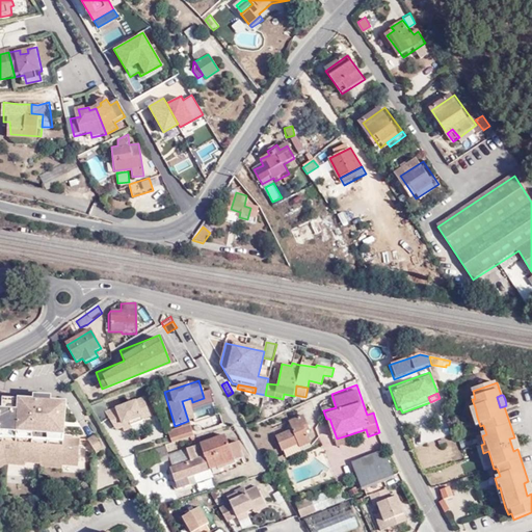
[(77,468),(80,440),(62,439),(64,403),(50,402),(43,402),(43,397),(33,396),(32,401),(30,401),(57,463),(60,463),(60,466),(77,468)]
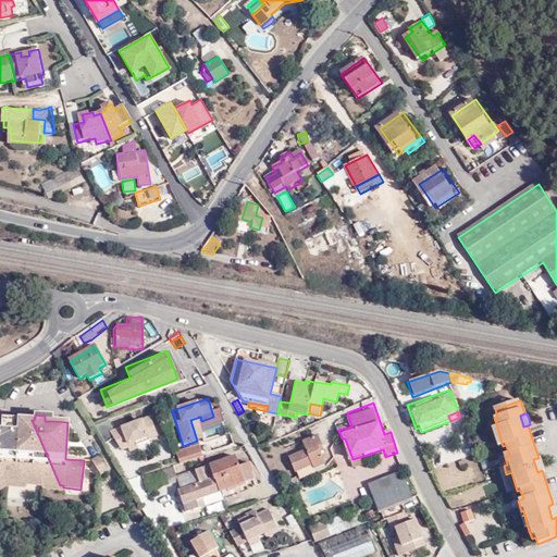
[(116,449),(158,440),(152,415),(110,424),(116,449)]
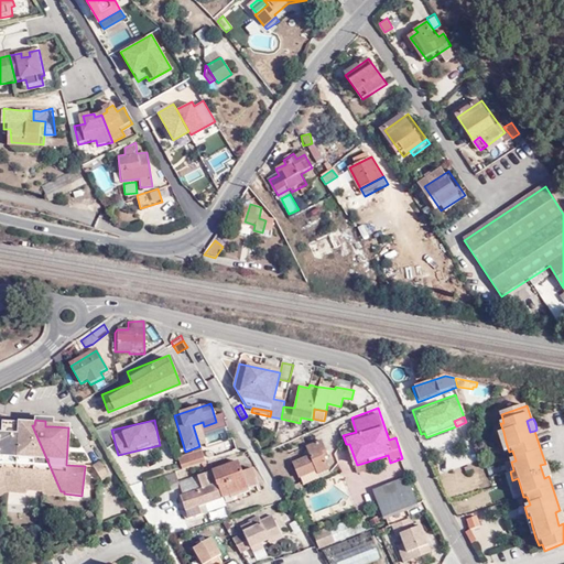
[(205,445),(199,427),(204,426),(203,422),(193,425),(199,446),(205,445)]
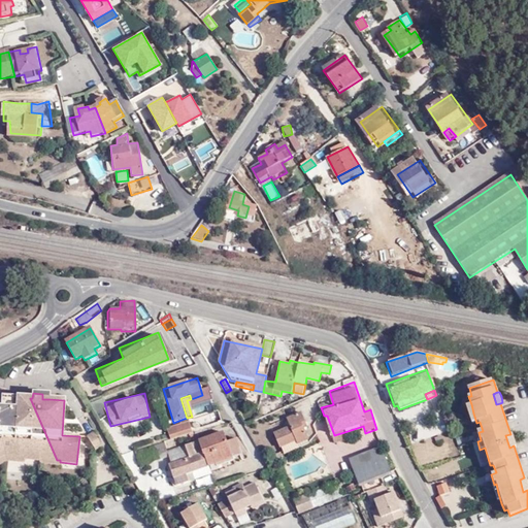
[(40,459),(57,460),(30,398),(2,396),(0,407),(0,406),(0,459),(6,456),(23,458),(23,460),(39,461),(40,459)]
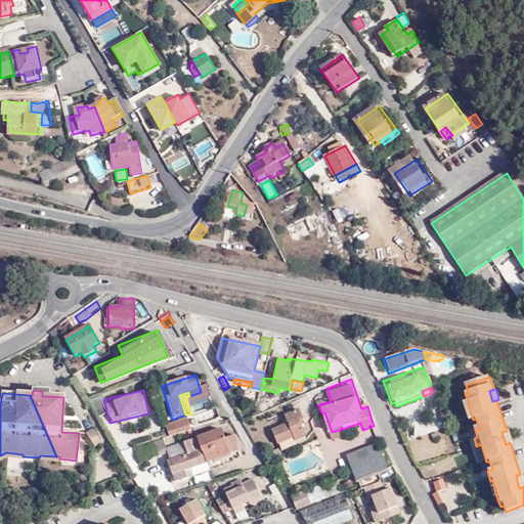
[(102,395),(93,397),(97,412),(105,410),(102,395)]
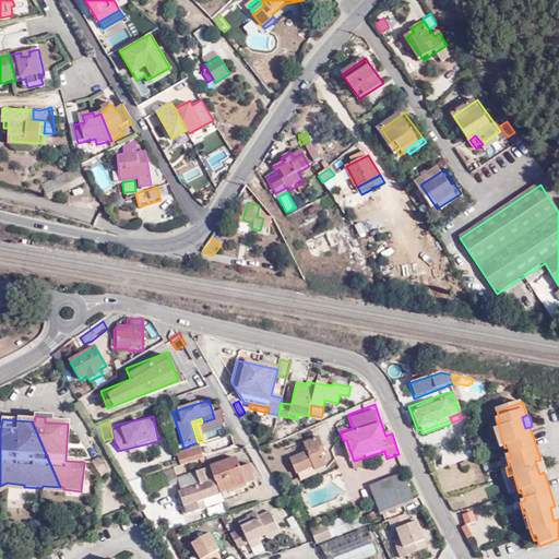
[(316,467),(317,472),(329,466),(322,450),(325,449),(321,439),(307,444),(310,453),(293,460),(298,474),(316,467)]
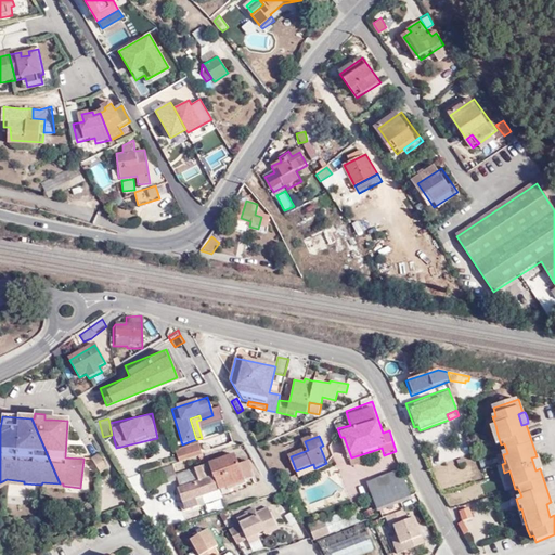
[(197,444),(173,452),(178,464),(202,456),(197,444)]
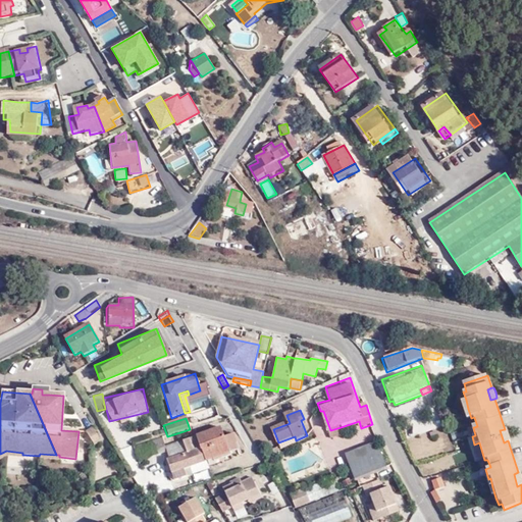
[(341,427),(330,430),(332,438),(344,435),(341,427)]
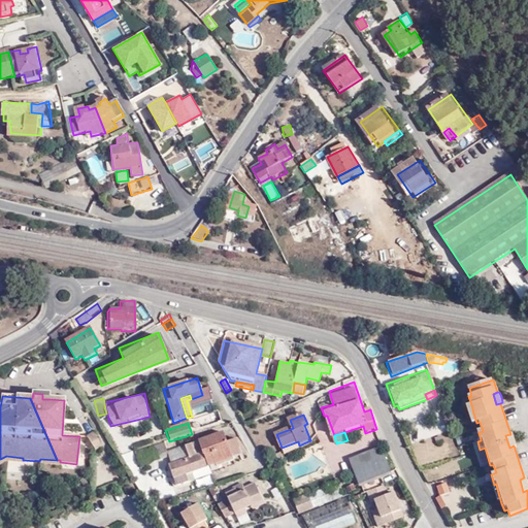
[(93,433),(87,437),(94,450),(100,447),(93,433)]
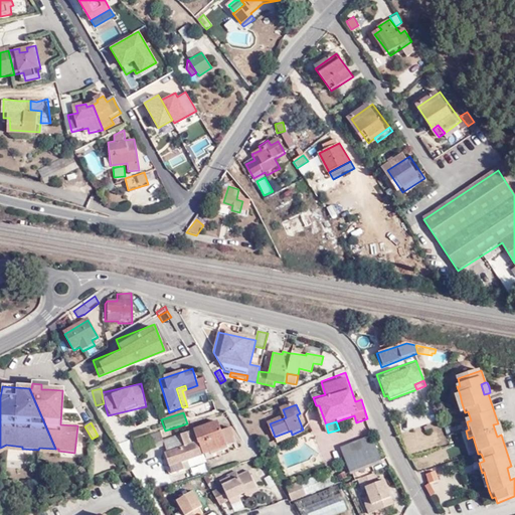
[(218,422),(188,433),(193,446),(201,443),(205,455),(237,444),(233,434),(223,437),(218,422)]
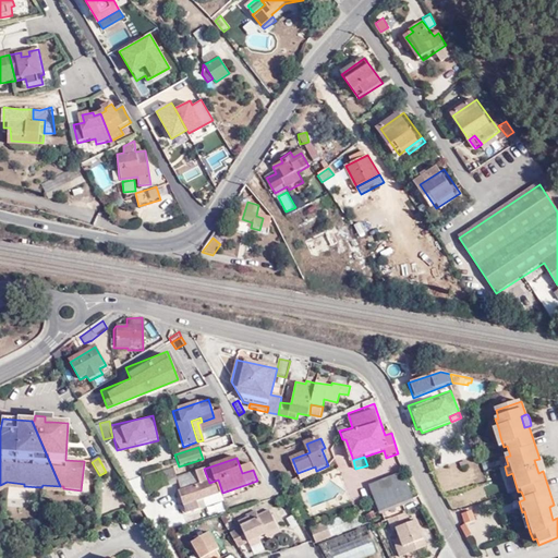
[(538,473),(543,471),(546,471),(544,463),(542,458),(540,459),(534,460),(538,473)]
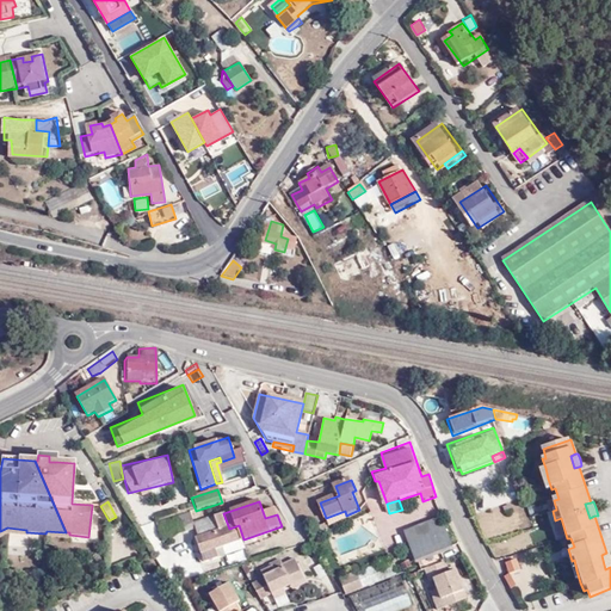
[(329,526),(360,514),(359,510),(346,516),(345,511),(326,518),(329,526)]
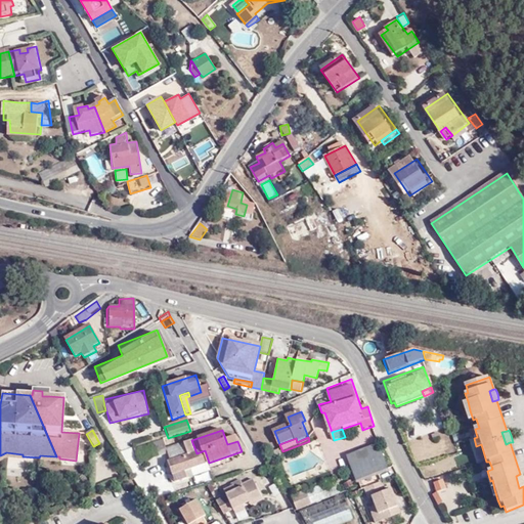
[(154,444),(131,451),(137,463),(151,457),(154,463),(169,456),(167,448),(164,440),(154,444)]
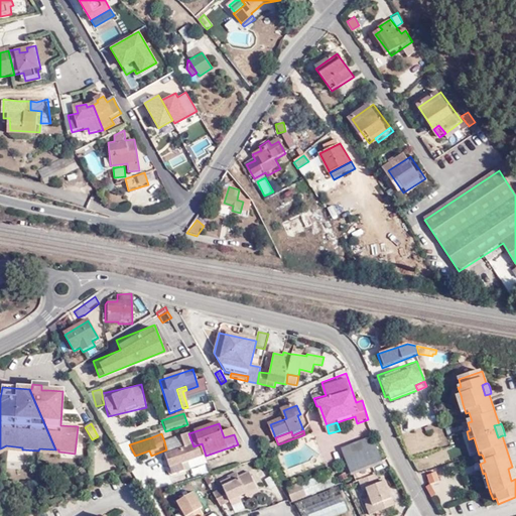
[(202,443),(194,446),(188,433),(164,441),(166,449),(168,456),(166,457),(170,465),(175,476),(192,470),(189,462),(206,456),(202,443)]
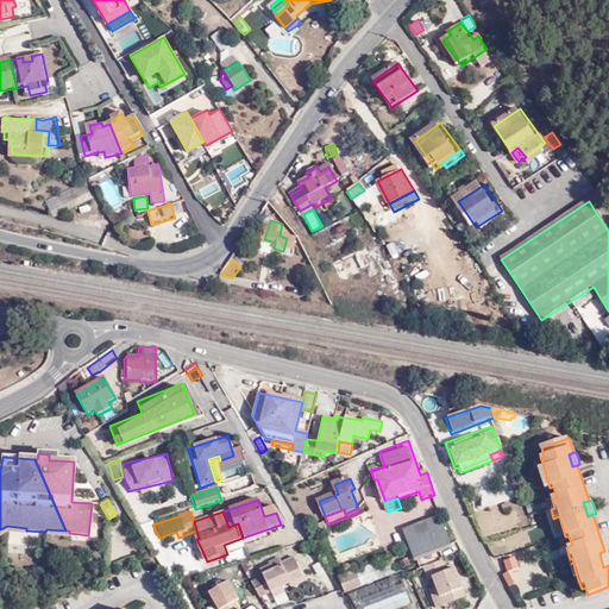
[(438,515),(400,529),(413,563),(452,550),(438,515)]
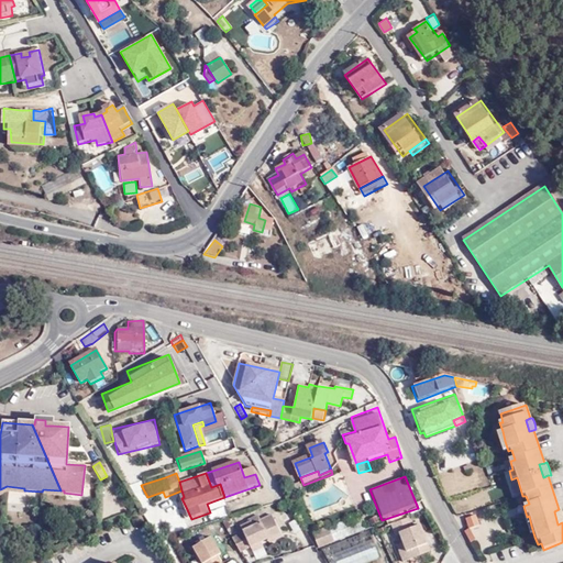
[(295,484),(285,488),(287,496),(298,492),(295,484)]
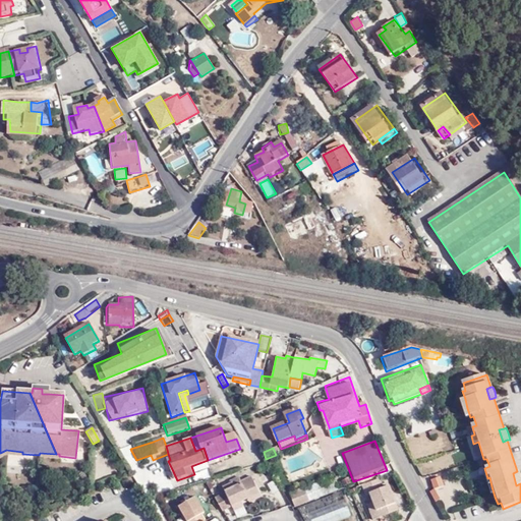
[(136,460),(130,449),(123,452),(130,464),(137,462),(136,460)]
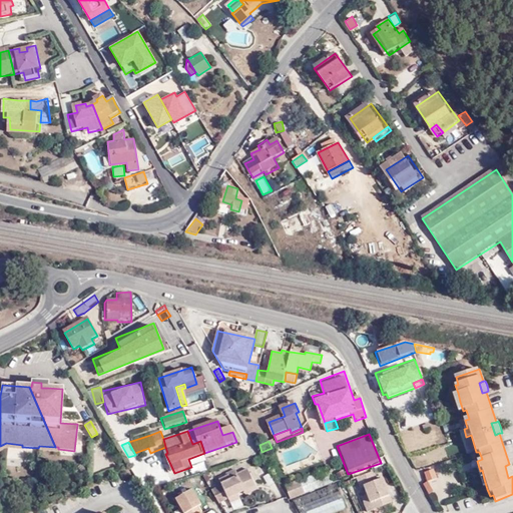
[(204,453),(188,459),(191,467),(207,462),(204,453)]
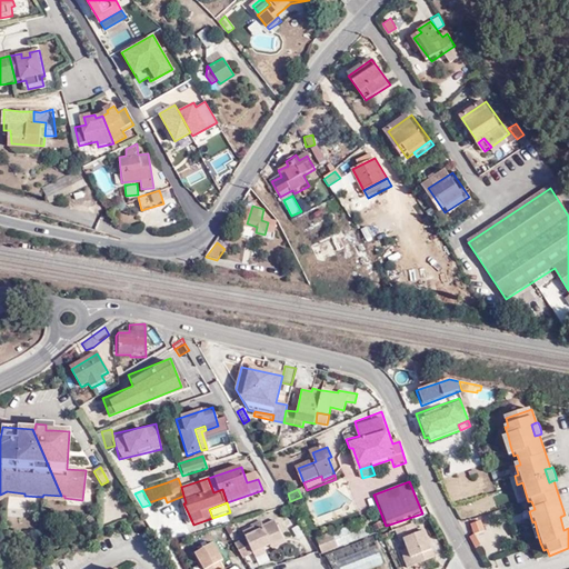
[(271,542),(285,536),(276,518),(265,522),(262,518),(255,521),(256,523),(245,529),(248,536),(236,541),(243,556),(255,550),(265,546),(271,542)]
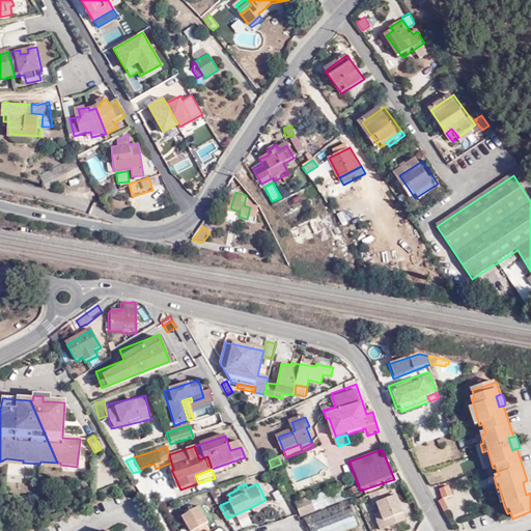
[(338,486),(296,504),(300,519),(344,501),(338,486)]
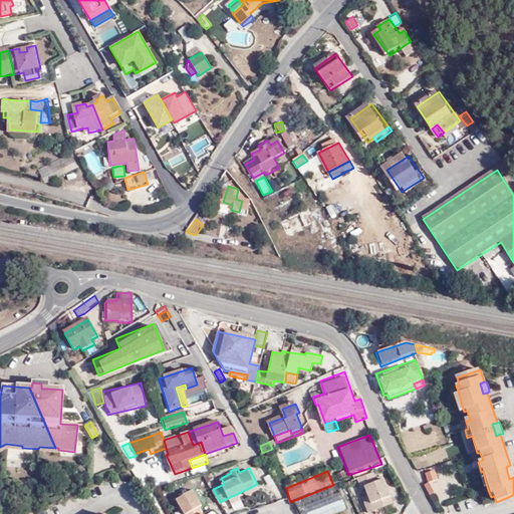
[(344,471),(338,475),(341,480),(347,476),(344,471)]
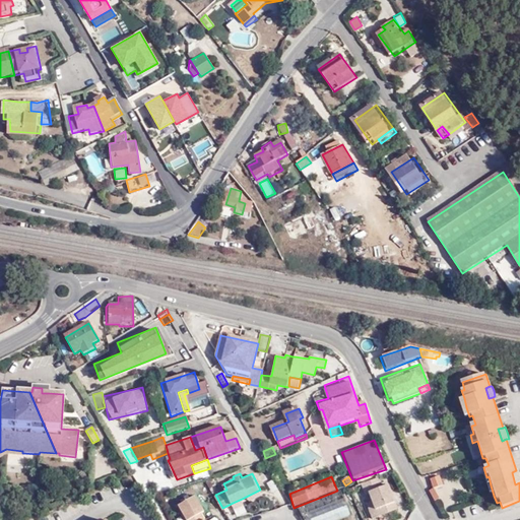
[(274,477),(267,481),(273,491),(279,488),(274,477)]
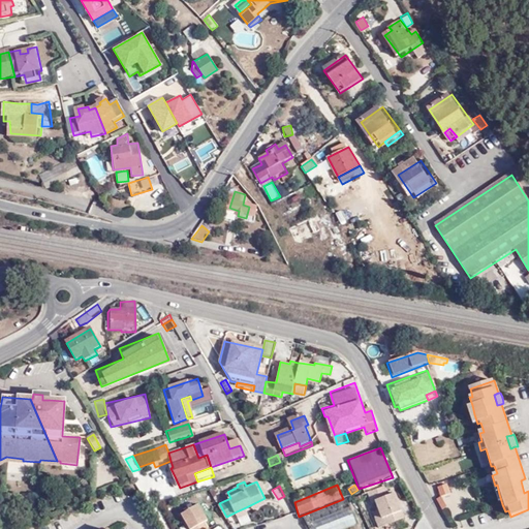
[(449,487),(440,490),(443,497),(452,493),(449,487)]
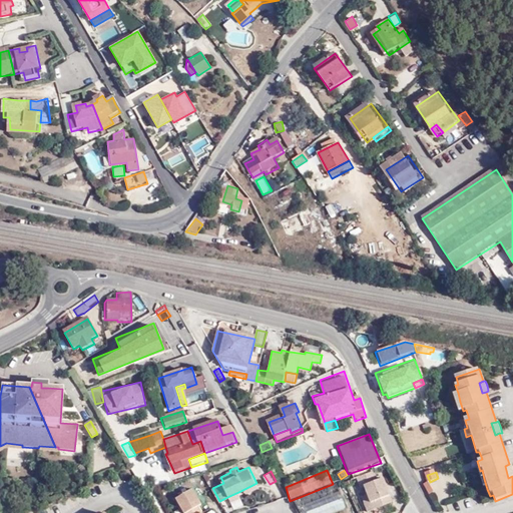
[(378,483),(374,473),(357,480),(361,490),(365,488),(368,496),(374,512),(393,504),(384,480),(378,483)]
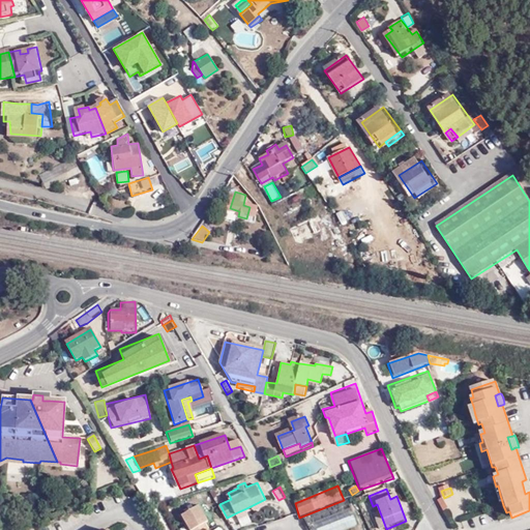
[(255,508),(267,503),(265,499),(253,505),(255,508)]
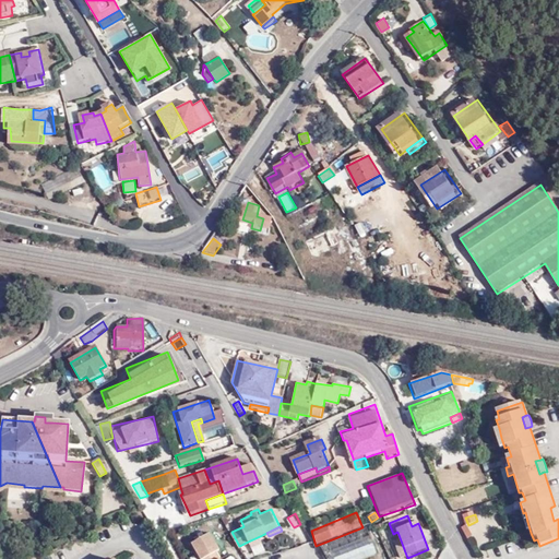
[(319,546),(323,558),(361,558),(375,555),(365,528),(319,546)]
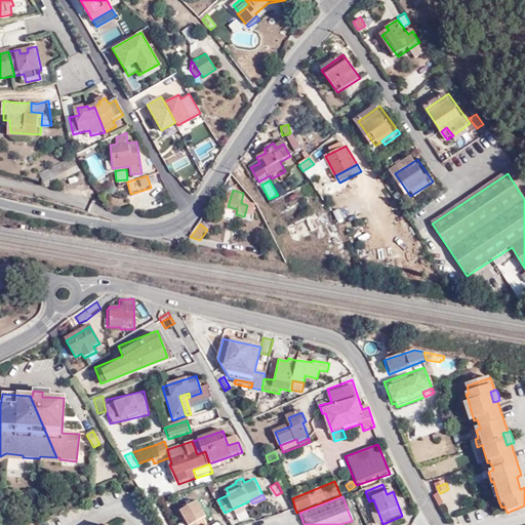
[(198,500),(180,512),(190,524),(207,524),(208,524),(203,518),(207,515),(198,500)]
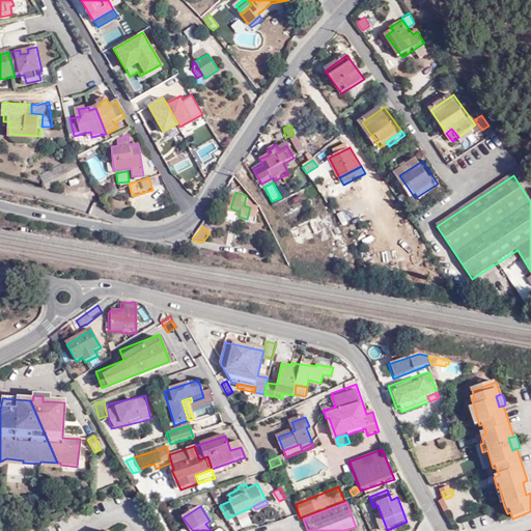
[(240,519),(250,514),(247,509),(238,513),(240,519)]
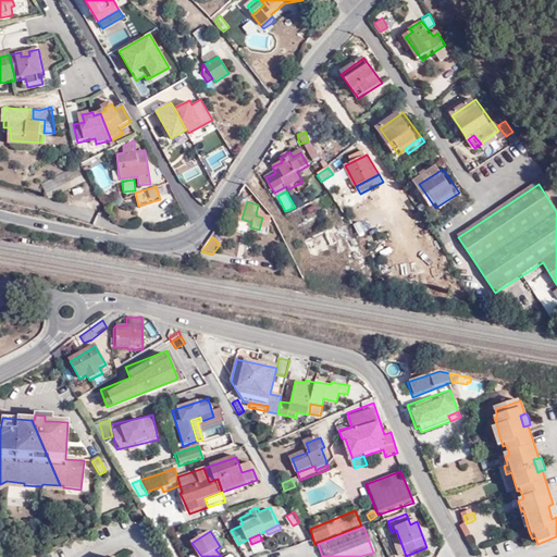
[(393,542),(399,556),(403,556),(406,556),(399,539),(393,542)]
